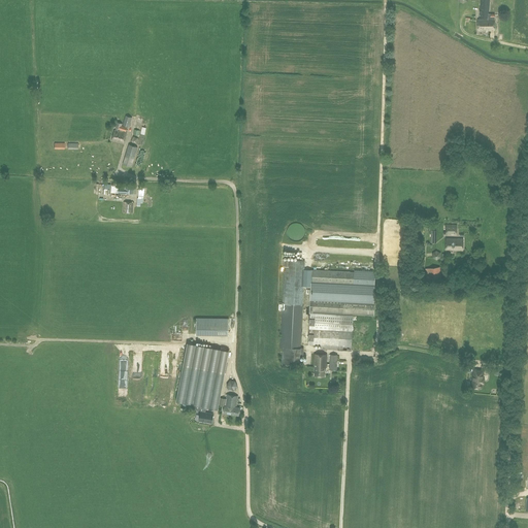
[(477,31),(495,31),(495,13),(489,13),(489,0),(480,0),(479,18),(488,19),(488,20),(477,20),(477,31)]
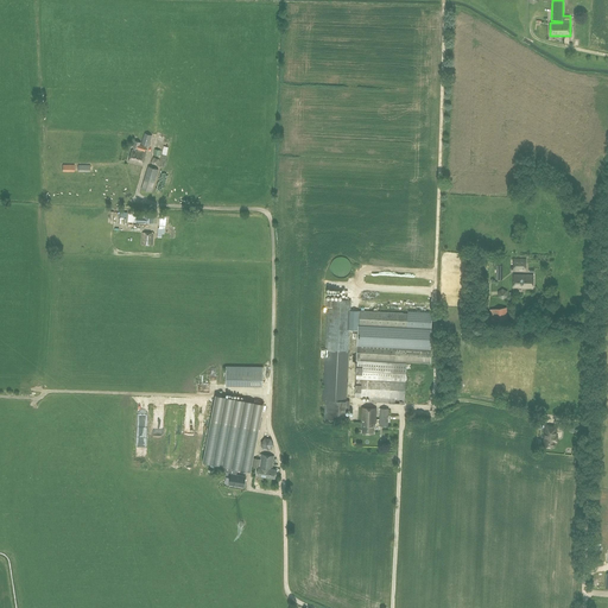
[(149,146),(152,135),(145,133),(141,144),(149,146)]
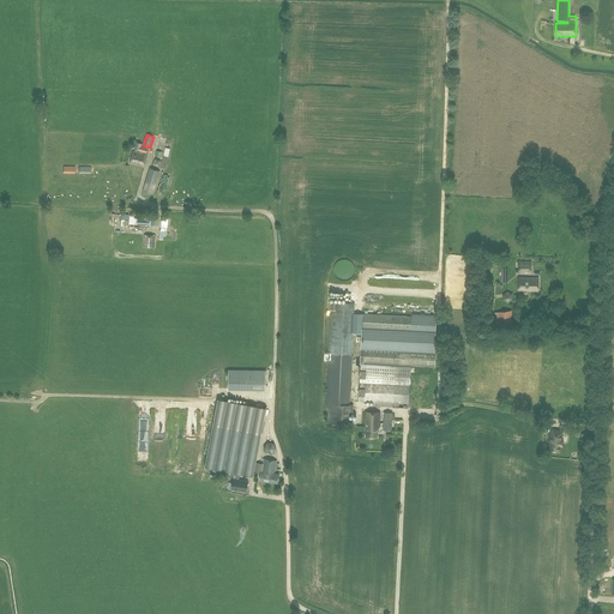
[(130,163),(144,167),(148,155),(137,151),(137,150),(146,152),(148,148),(142,146),(142,144),(136,142),(134,149),(134,151),(133,150),(130,163)]
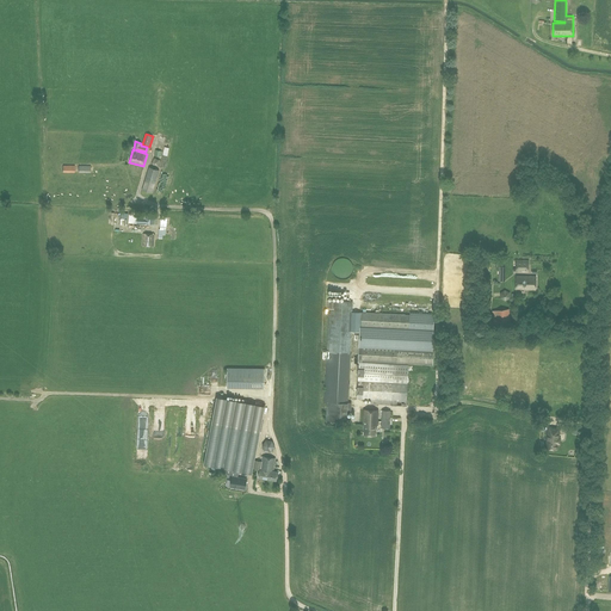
[(149,167),(142,190),(152,193),(159,171),(149,167)]
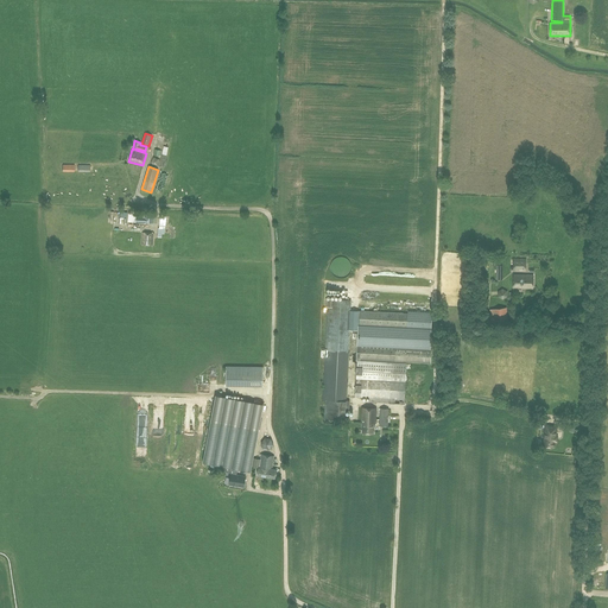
[(153,225),(153,220),(154,210),(149,210),(145,210),(130,210),(130,222),(153,225)]
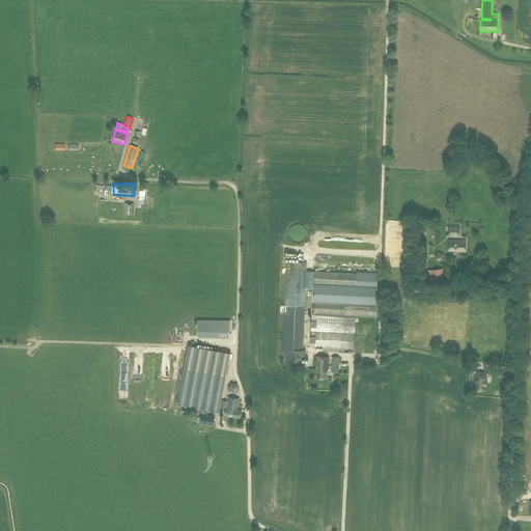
[(134,203),(124,202),(123,214),(134,214),(134,203)]
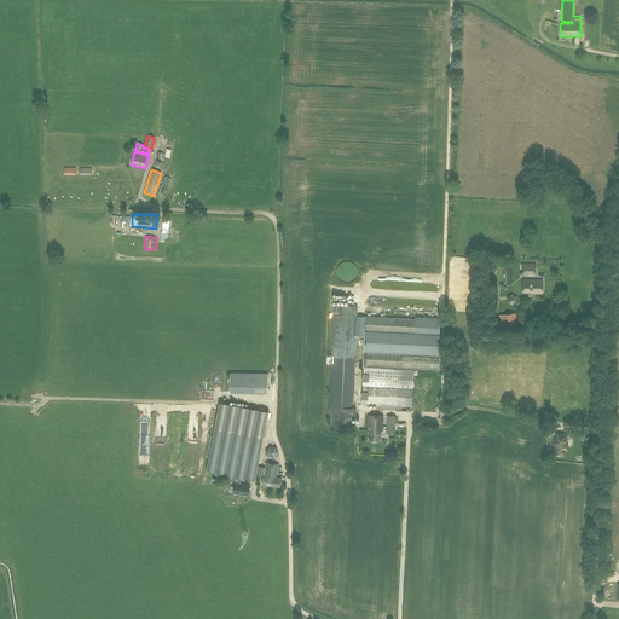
[(536,264),(524,264),(522,276),(534,276),(536,264)]
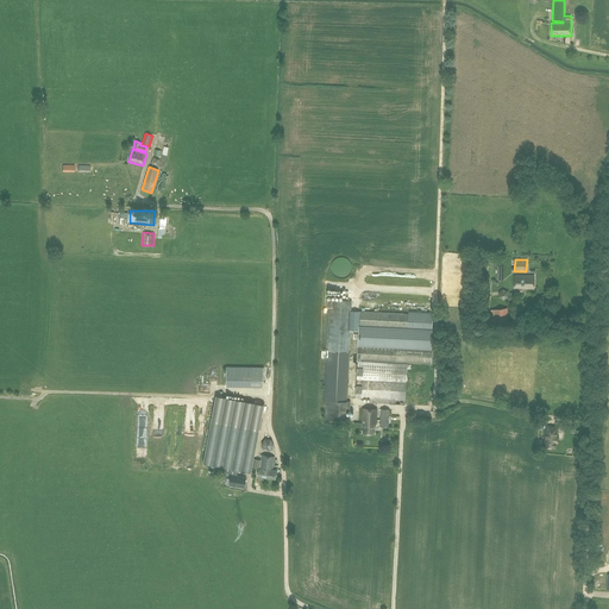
[(497,275),(497,280),(503,280),(503,267),(497,265),(494,265),(493,275),(497,275)]
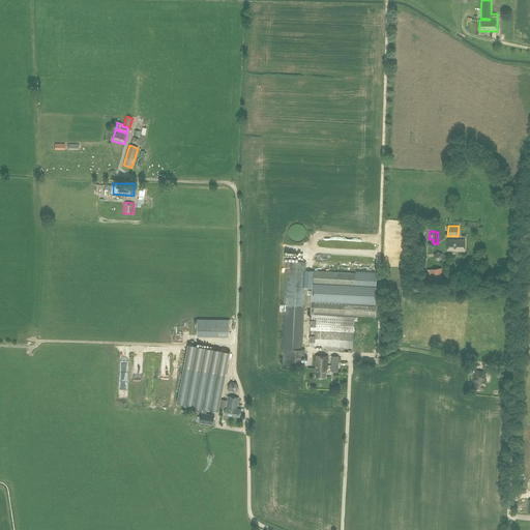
[(447,252),(465,252),(465,239),(447,239),(447,252)]
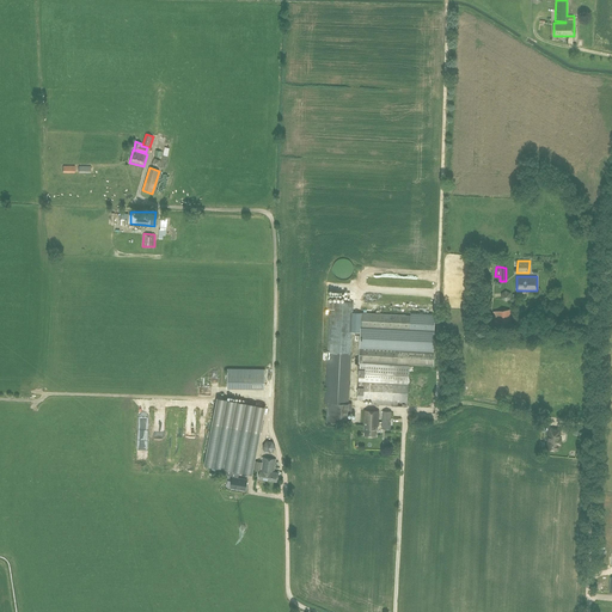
[(414,298),(412,306),(423,307),(424,299),(414,298)]
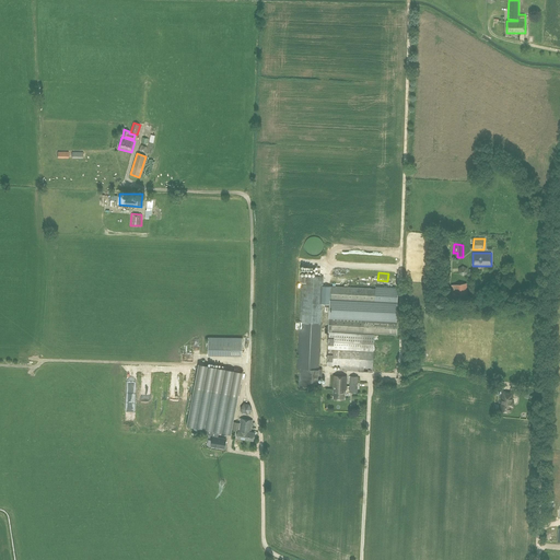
[(318,377),(322,377),(322,369),(318,369),(322,303),(330,303),(329,333),(331,333),(331,331),(397,335),(398,290),(323,286),(323,277),(300,276),(299,282),(301,282),(300,321),(296,321),(295,328),(299,329),(302,329),(300,376),(318,377)]
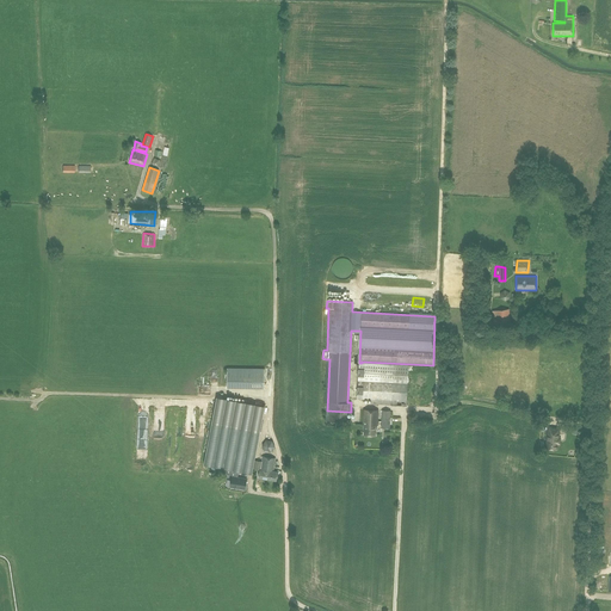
[(499,322),(511,321),(510,309),(498,310),(499,322)]
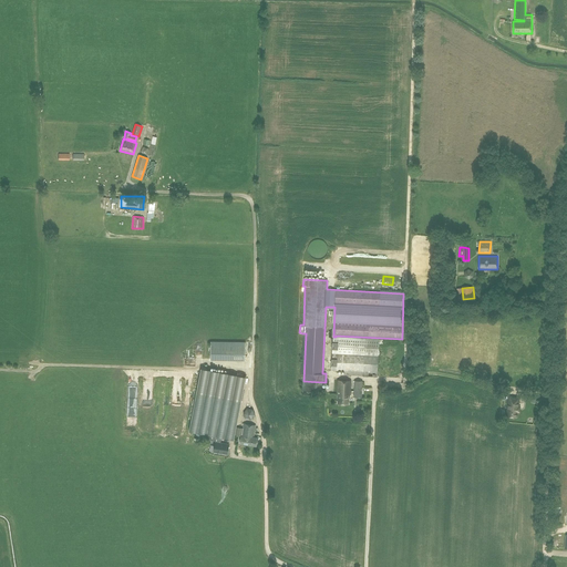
[(332,337),(331,370),(344,370),(343,374),(377,377),(378,372),(400,373),(402,340),(336,337),(333,337),(332,337)]
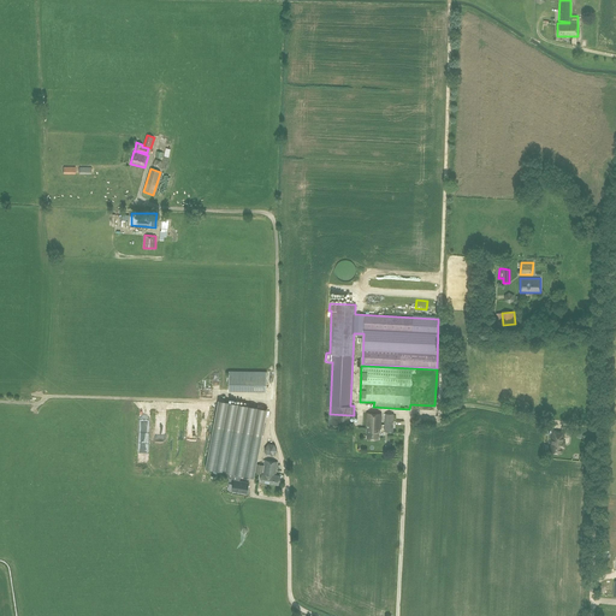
[(229,372),(229,390),(266,390),(266,372),(229,372)]
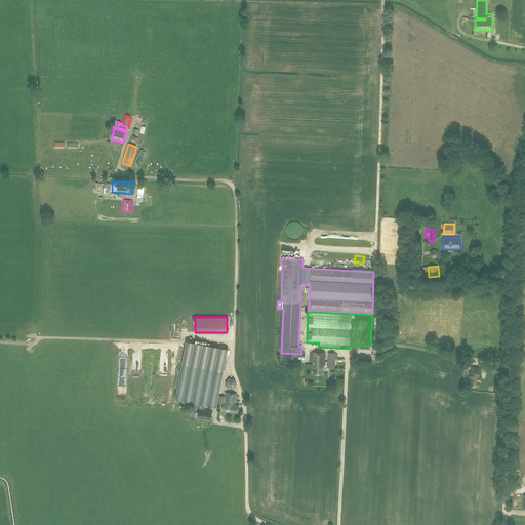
[(216,406),(227,350),(185,341),(174,399),(185,400),(184,408),(197,411),(198,403),(216,406)]
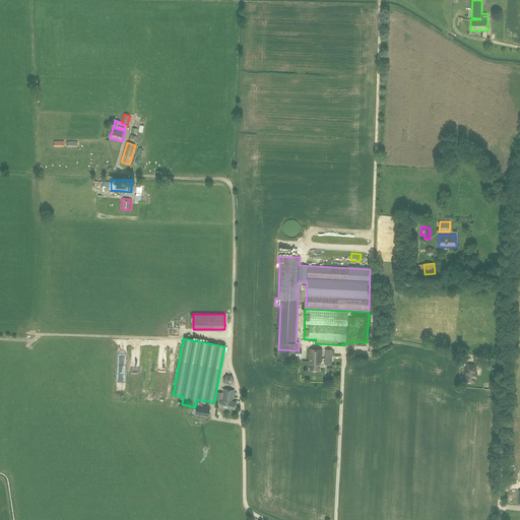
[(310,370),(319,371),(320,363),(324,363),(324,365),(331,365),(332,349),(325,349),(325,359),(321,359),(322,349),(310,348),(309,362),(310,362),(310,370)]
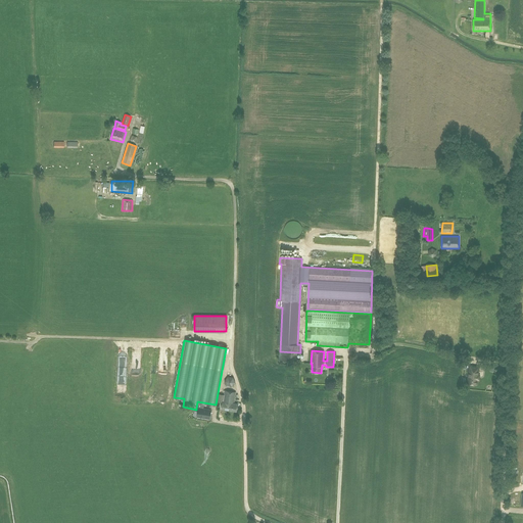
[(467,383),(476,385),(477,380),(478,380),(479,375),(478,375),(479,367),(470,366),(467,383)]
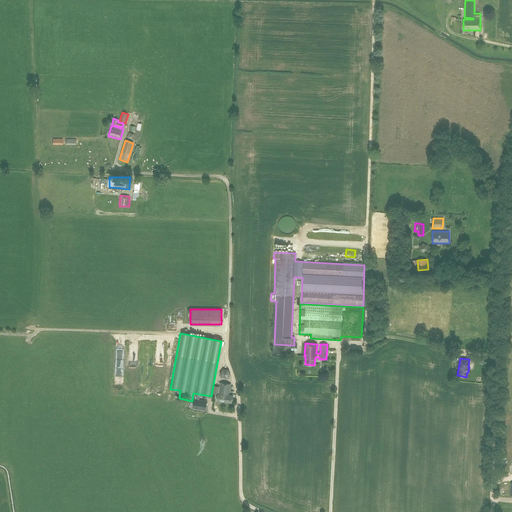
[(222,378),(227,379),(230,375),(228,370),(223,369),(220,373),(222,378)]
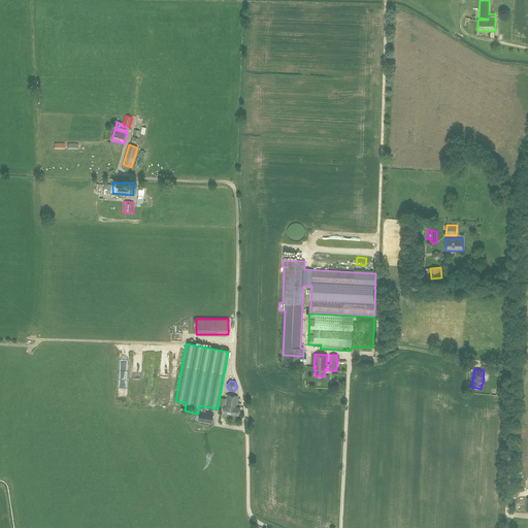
[(223,414),(238,416),(240,408),(236,407),(238,396),(227,395),(227,398),(221,398),(219,405),(224,406),(223,414)]
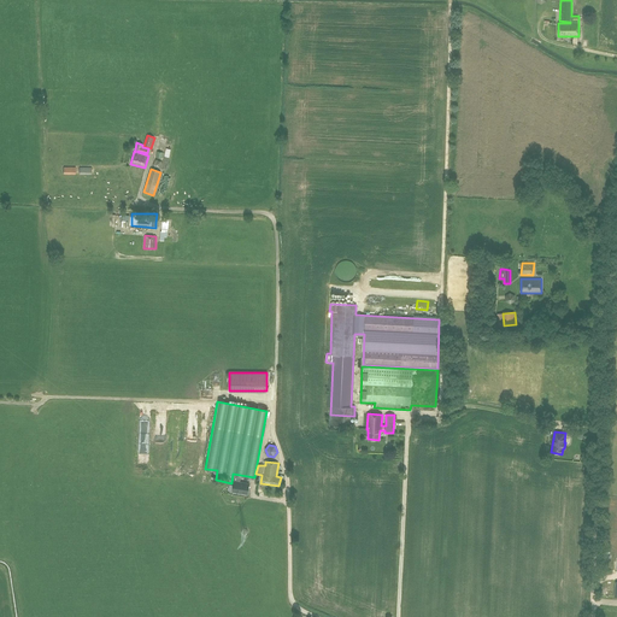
[(250,483),(234,481),(233,492),(236,492),(236,493),(241,494),(241,493),(247,494),(250,483)]
